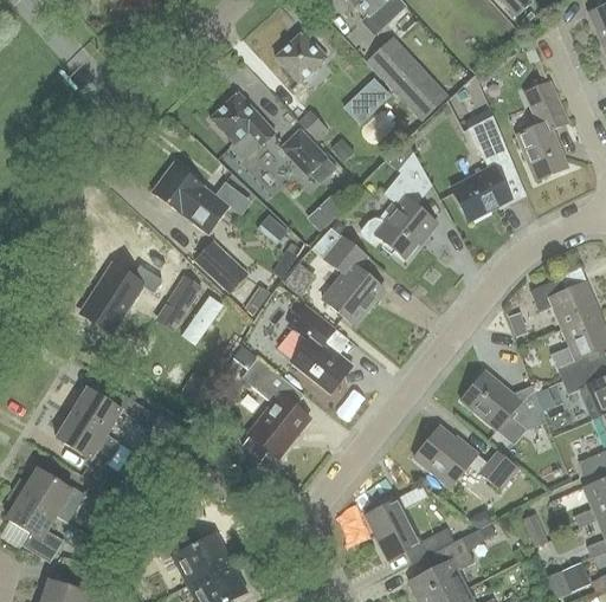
[(407,5),(401,0),(349,0),(365,15),(360,19),(375,34),(407,5)]
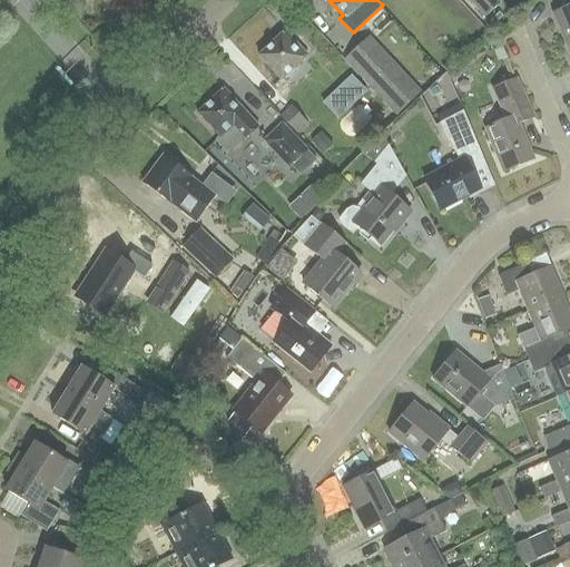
[(471,0),(485,15),(500,1),(499,0),(471,0)]
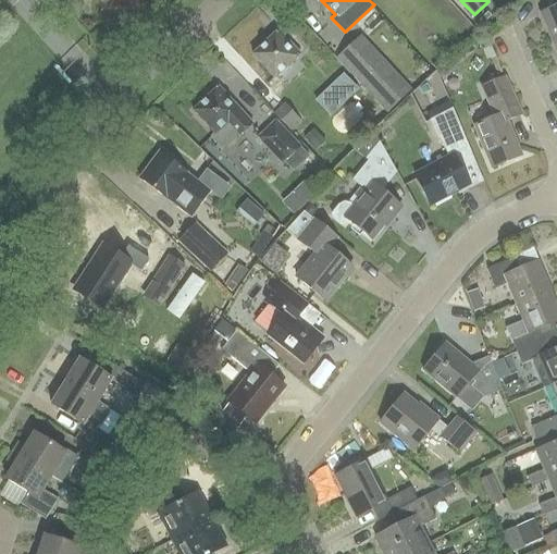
[(556,5),(540,14),(552,42),(556,39),(556,5)]
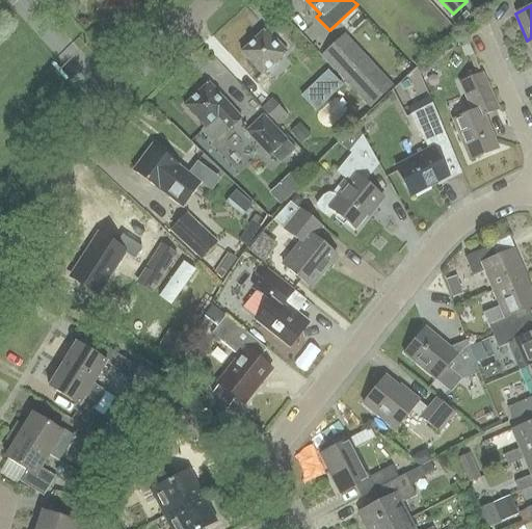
[(263,72),(287,49),(266,27),(241,50),(263,72)]
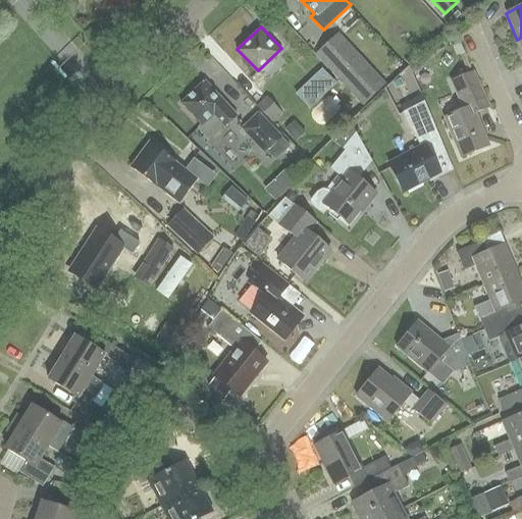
[(346,49),(328,65),(351,89),(367,72),(353,57),(346,49)]
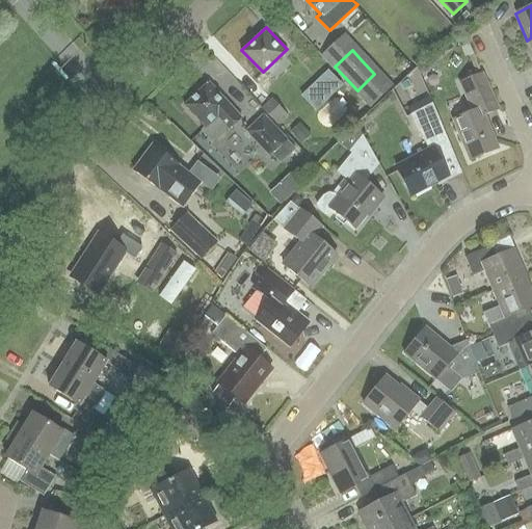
[(331,90),(342,82),(329,70),(320,79),(331,90)]
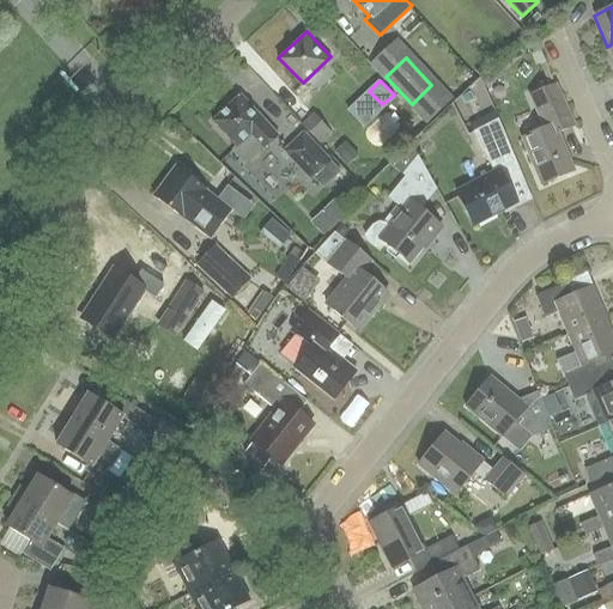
[(532,91),(536,103),(547,126),(522,136),(542,183),(575,169),(559,133),(575,126),(556,81),(532,91)]
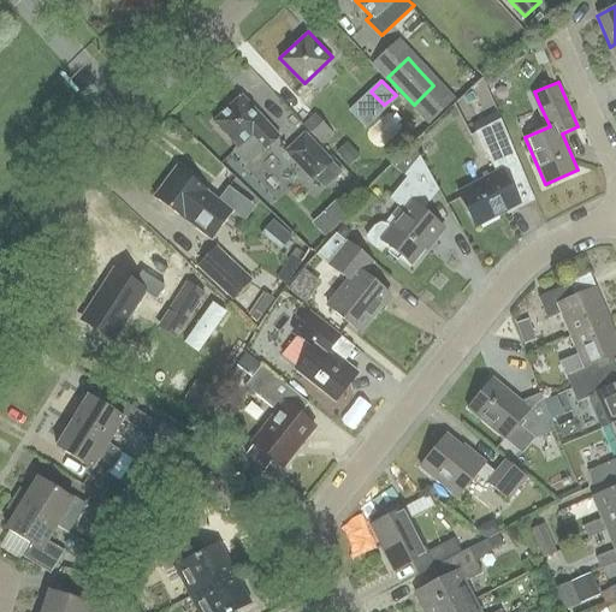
[(213,119),(236,144),(232,148),(247,164),(264,147),(266,149),(278,136),(264,122),(266,119),(241,94),(213,119)]
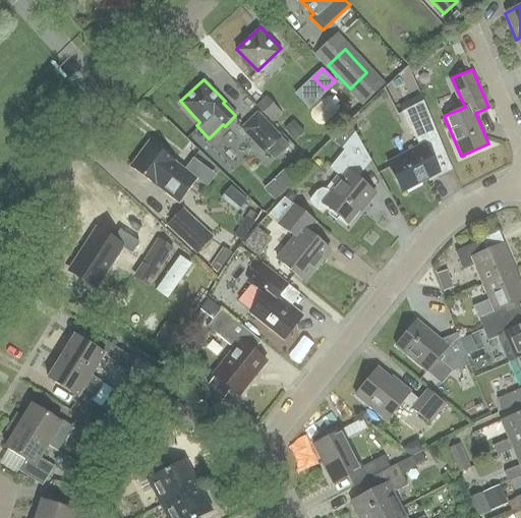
[(307,106),(316,98),(304,85),(296,94),(307,106)]
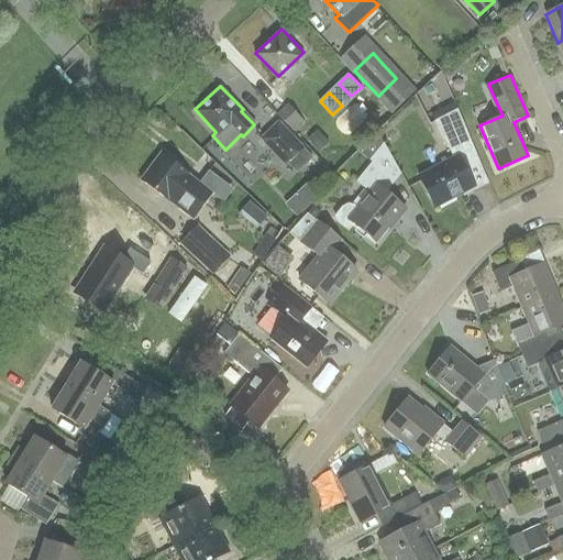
[(277,110),(295,130),(306,121),(288,101),(277,110)]
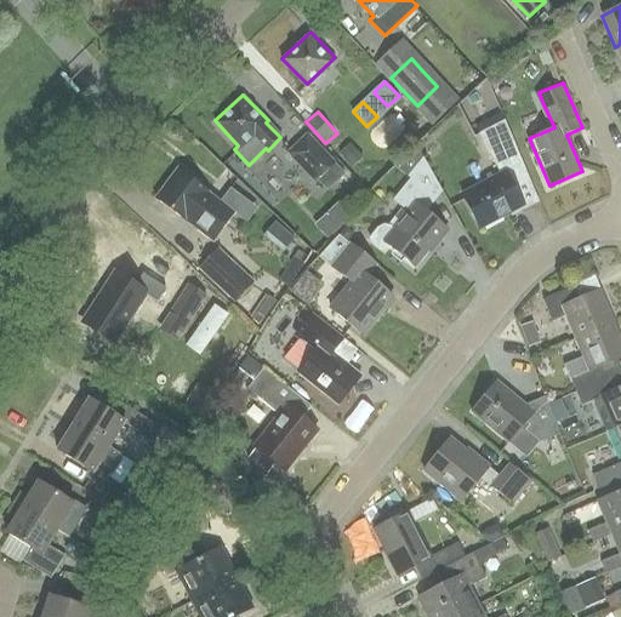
[(493,153),(514,142),(501,112),(477,124),(493,153)]
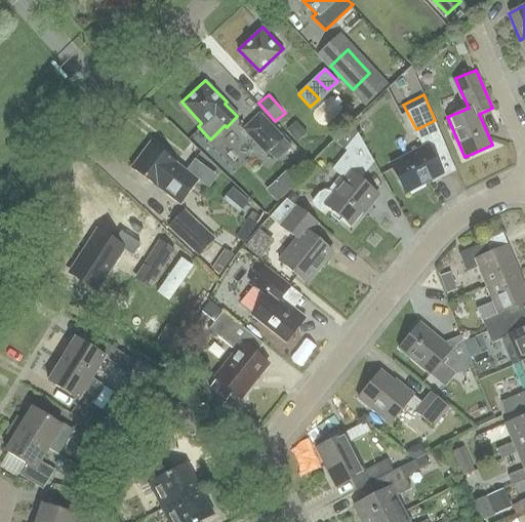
[(284,134),(259,110),(242,127),(267,152),(284,134)]
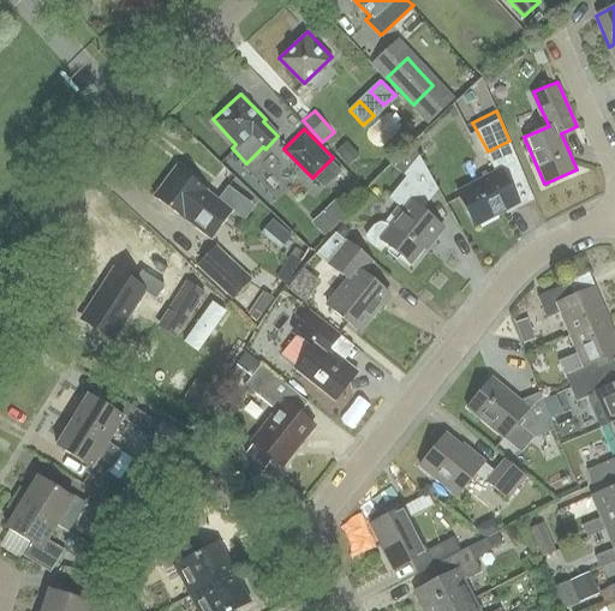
[(350,162),(360,153),(347,139),(336,149),(350,162)]
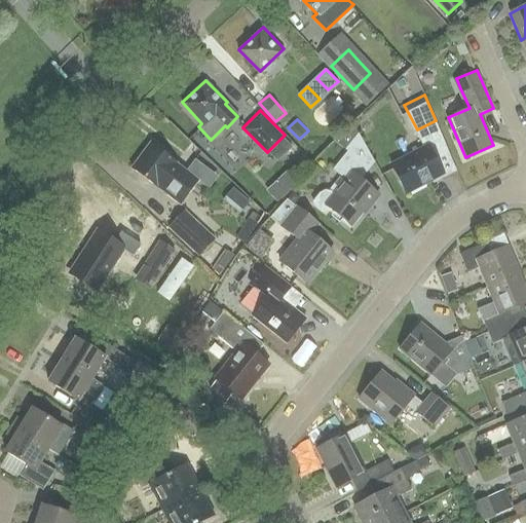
[(437,156),(448,151),(436,120),(417,131),(425,146),(392,163),(406,191),(444,172),(437,156)]
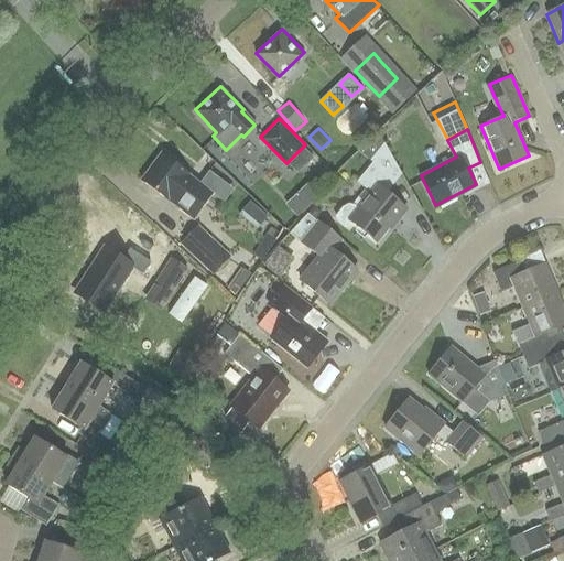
[(141,179),(169,200),(170,198),(194,217),(213,192),(188,173),(190,172),(162,151),(141,179)]
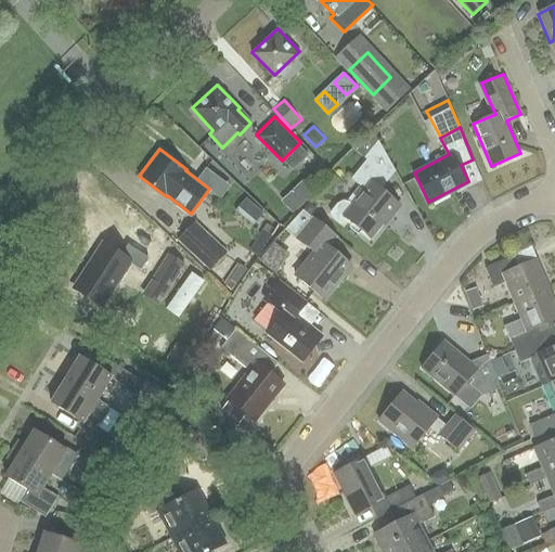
[(337,201),(330,212),(343,222),(347,218),(370,236),(388,213),(390,215),(400,203),(381,188),(388,177),(366,159),(351,179),(366,190),(356,204),(349,199),(343,199),(337,201)]
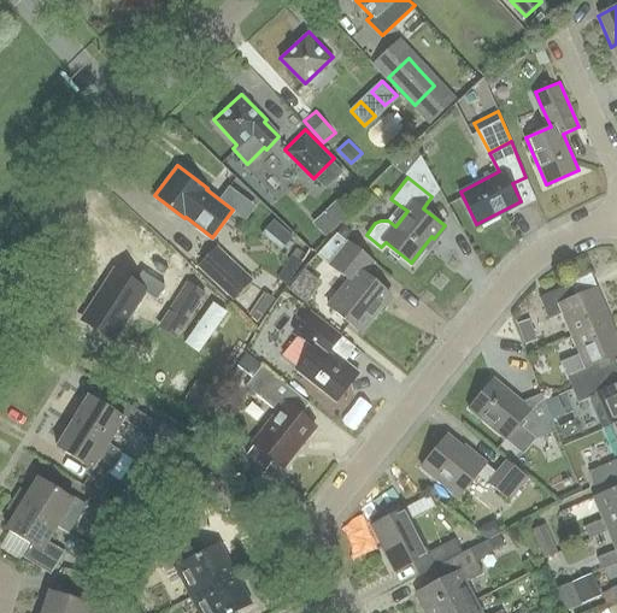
[(340,195),(317,218),(330,233),(353,210),(340,195)]
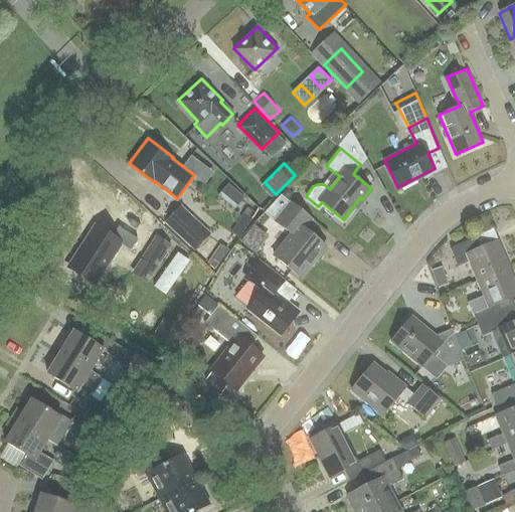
[(229,181),(222,191),(240,203),(247,193),(229,181)]
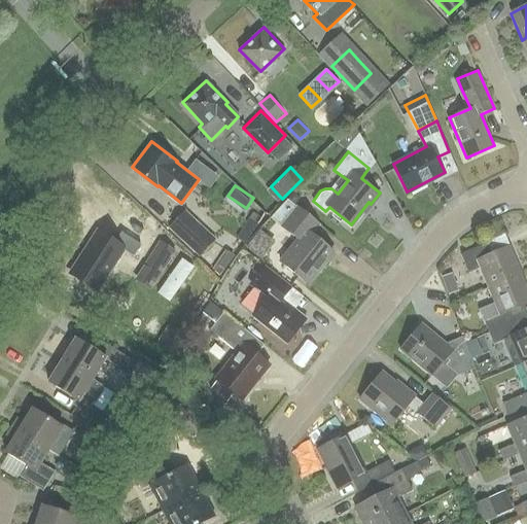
[(291,191),(286,199),(293,205),(299,198),(291,191)]
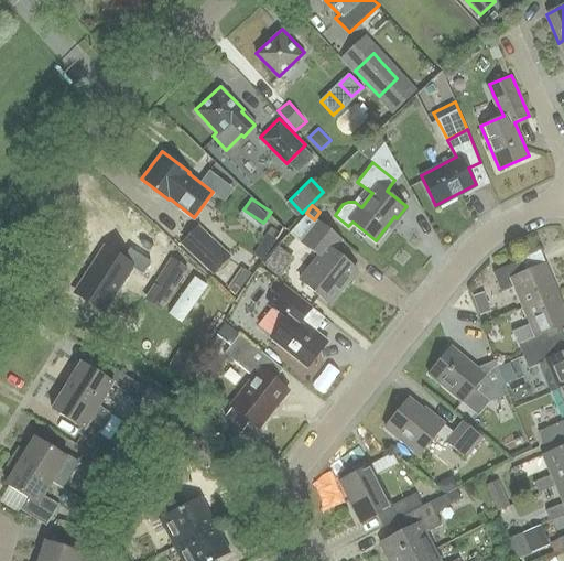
[(303,240),(317,222),(314,219),(306,213),(290,230),(303,240)]
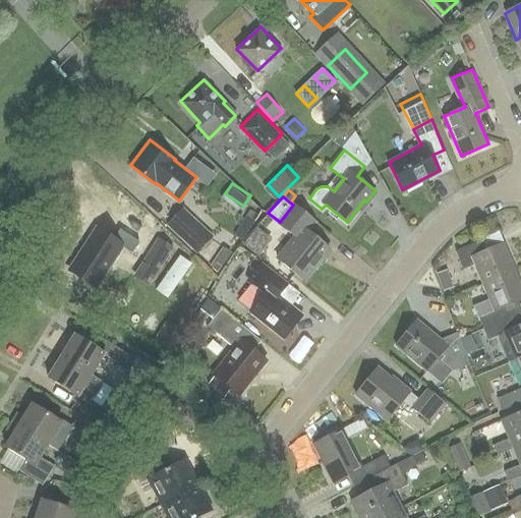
[(305,280),(332,246),(308,228),(313,221),(294,205),(280,224),(295,236),(278,259),(305,280)]
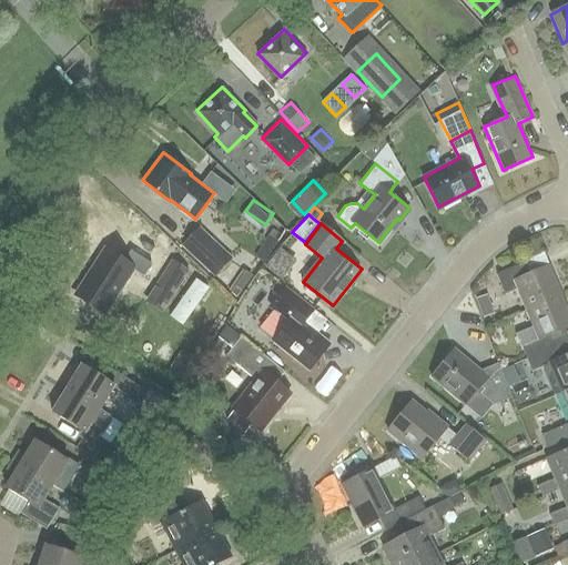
[(226,258),(194,228),(179,243),(211,274),(226,258)]
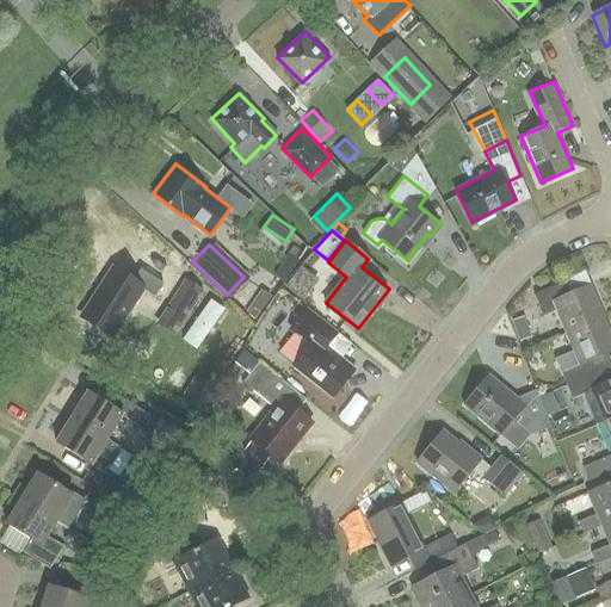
[(113,266),(81,315),(112,334),(142,286),(155,295),(164,282),(140,266),(133,278),(113,266)]
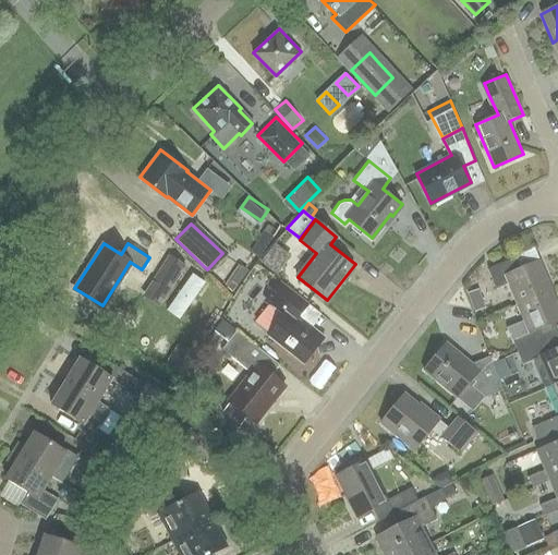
[(169,253),(152,279),(168,290),(185,264),(169,253)]
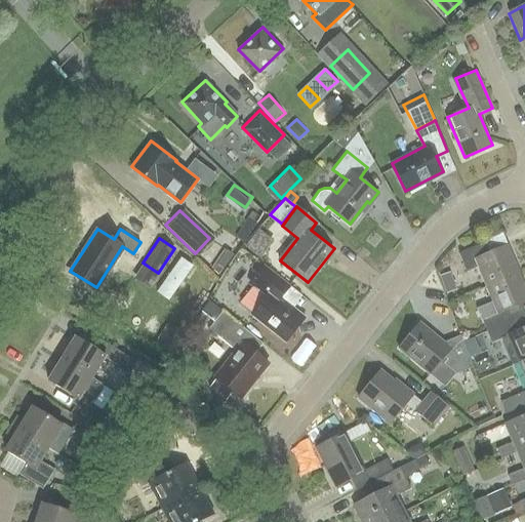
[(475,263),(487,288),(519,275),(507,246),(489,253),(484,242),(458,252),(465,267),(475,263)]
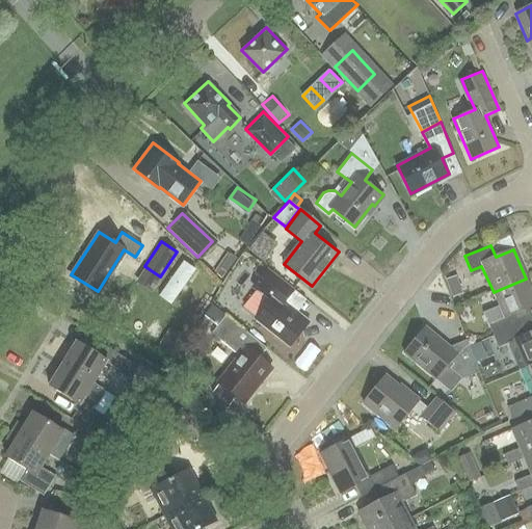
[(460,287),(453,267),(444,271),(455,301),(471,295),(467,285),(460,287)]
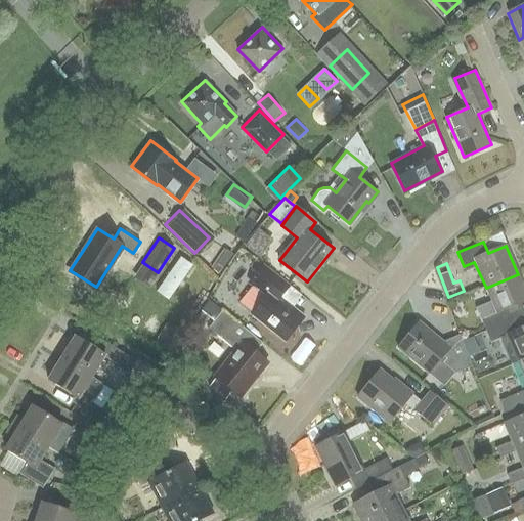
[(256,283),(242,302),(254,312),(253,313),(286,338),(304,315),(294,307),(280,296),(290,284),(265,264),(259,272),(253,279),(256,283)]
